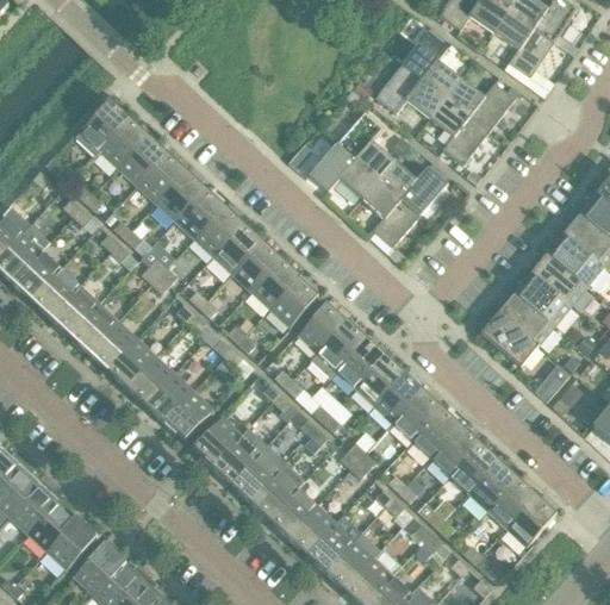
[(508,12),(490,0),(448,0),(439,16),(460,30),(470,17),(493,32),(508,12)]
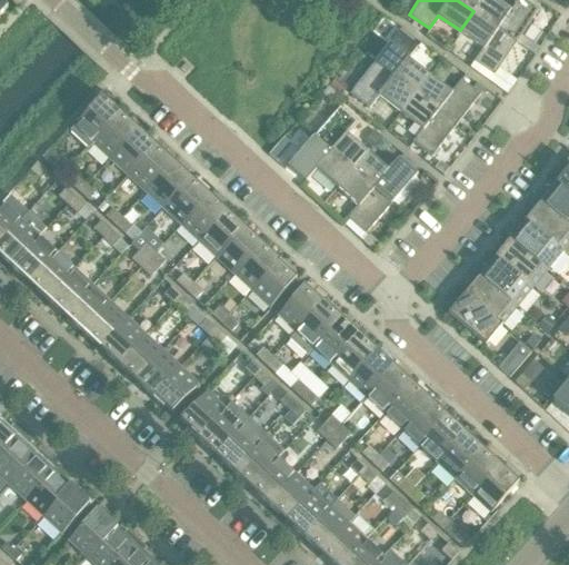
[(457,0),(473,11),(480,0),(457,0)]
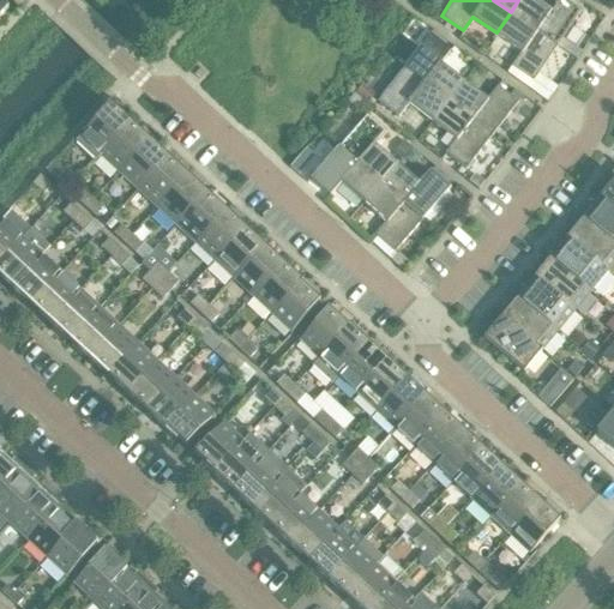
[(557,43),(581,7),(570,0),(554,0),(549,7),(539,0),(518,0),(511,12),(557,43)]
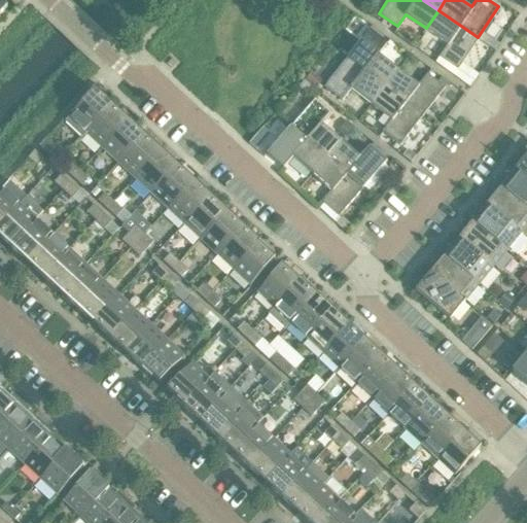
[(457,67),(478,37),(438,10),(426,28),(447,42),(438,55),(457,67)]
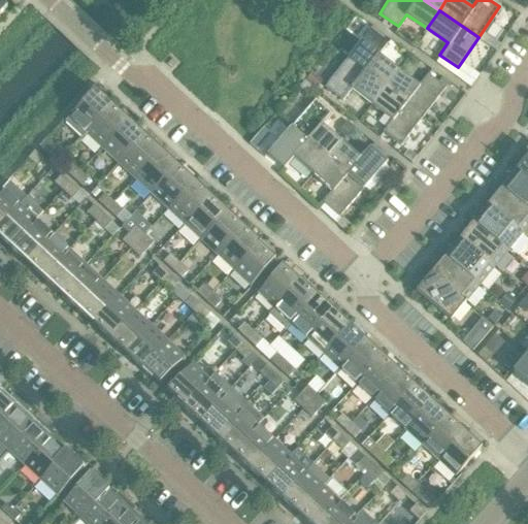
[(378,52),(388,40),(369,26),(348,56),(385,85),(398,67),(378,52)]
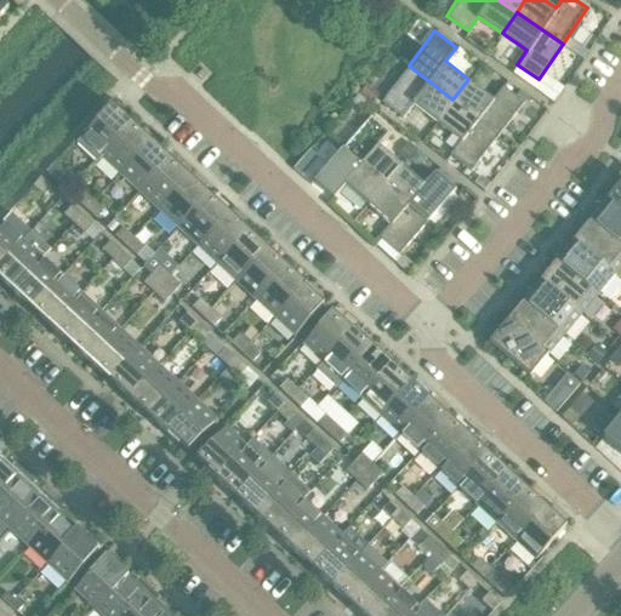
[(453,100),(409,66),(382,100),(403,115),(414,102),(437,120),(453,100)]
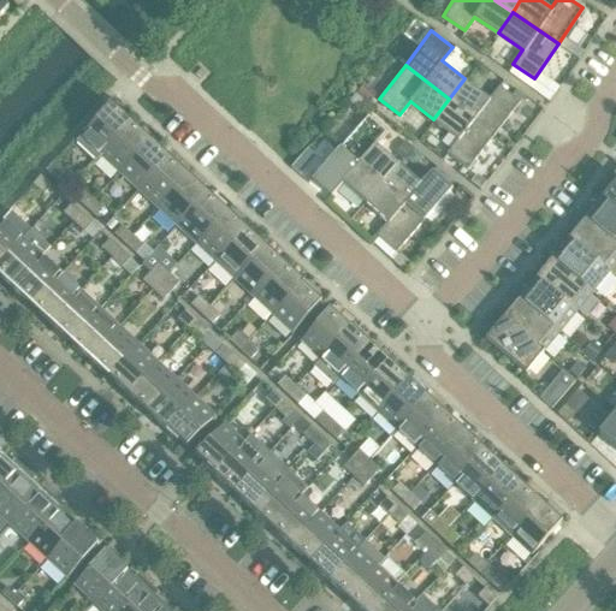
[(493,132),(520,100),(498,83),(489,96),(465,78),(449,99),(493,132)]
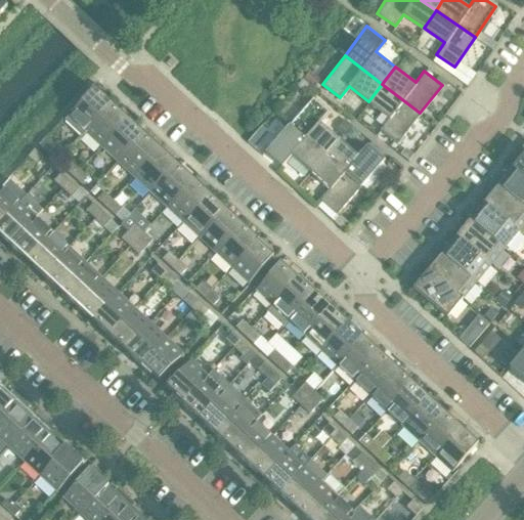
[(397,142),(420,113),(382,84),(368,101),(389,117),(380,128),(397,142)]
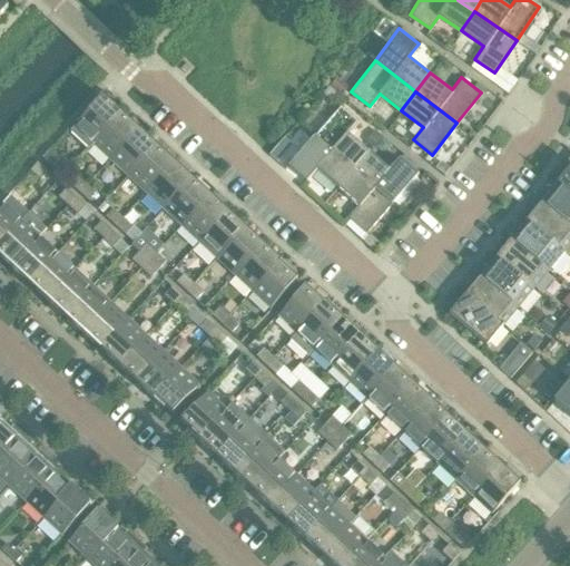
[(92,140),(119,113),(112,106),(114,105),(102,94),(69,129),(89,147),(94,142),(92,140)]
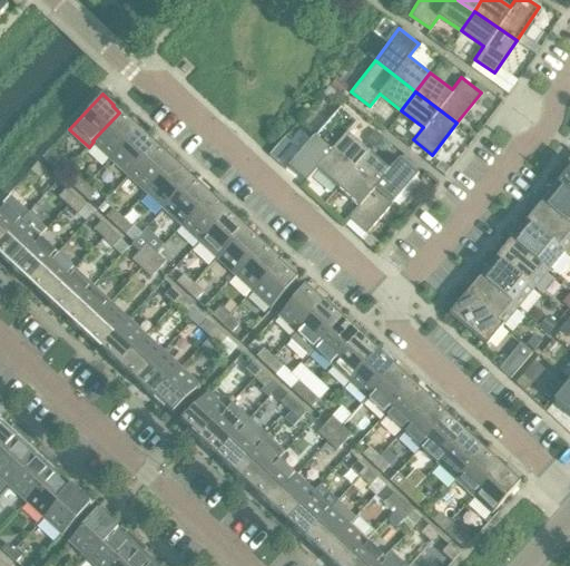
[(347,133),(359,120),(340,104),(314,134),(353,168),(369,150),(347,133)]
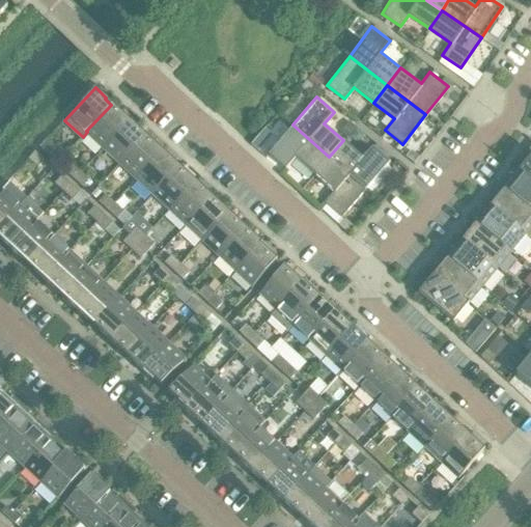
[(103,146),(129,118),(118,109),(117,110),(111,105),(86,131),(87,132),(103,146)]
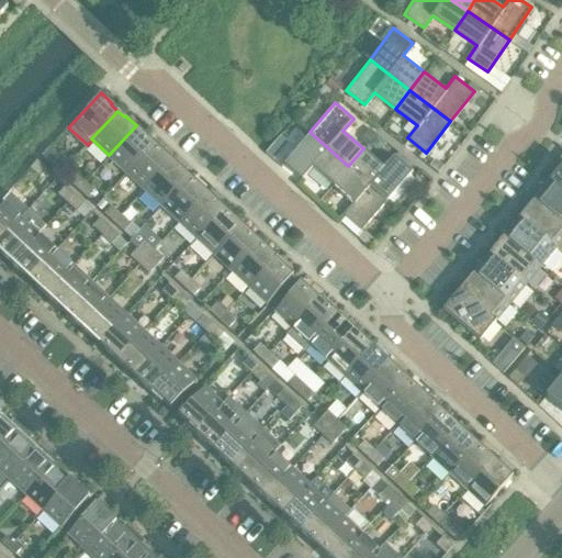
[(126,171),(153,143),(146,136),(147,135),(136,125),(109,155),(126,171)]
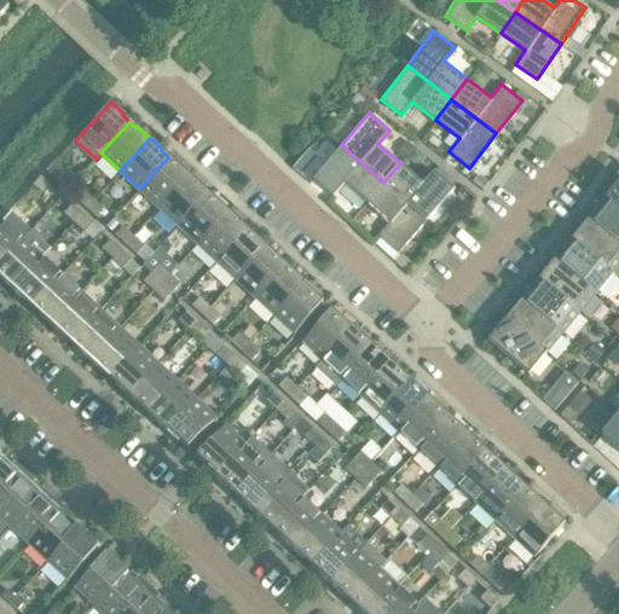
[(383,183),(341,145),(312,178),(333,195),(345,181),(366,202),(383,183)]
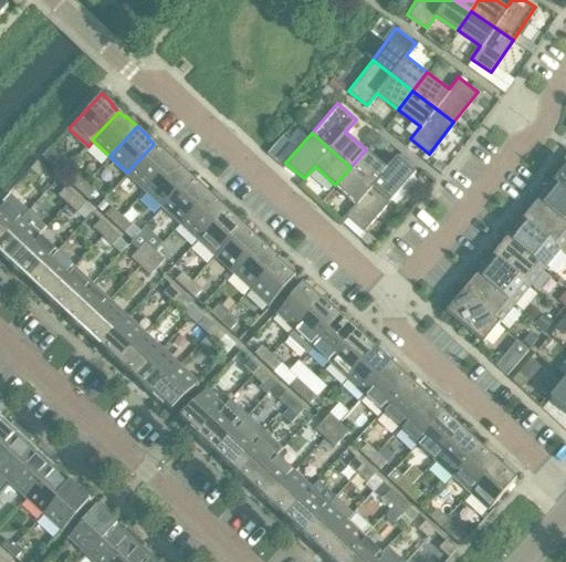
[(145,188),(173,158),(161,148),(160,151),(154,144),(127,173),(145,188)]
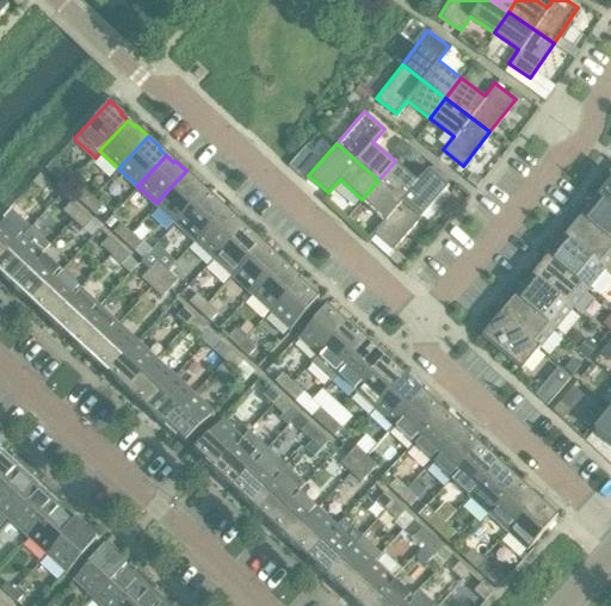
[(63,167),(56,161),(53,158),(45,166),(56,177),(63,167)]
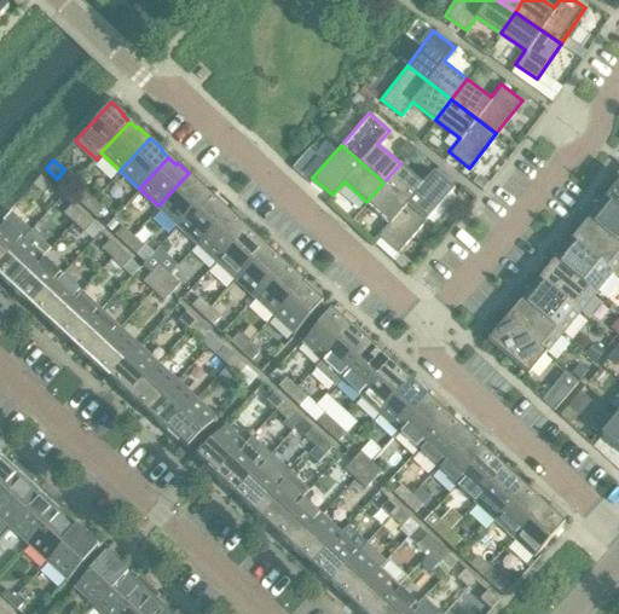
[(426,219),(453,186),(434,169),(422,183),(400,163),(383,183),(426,219)]
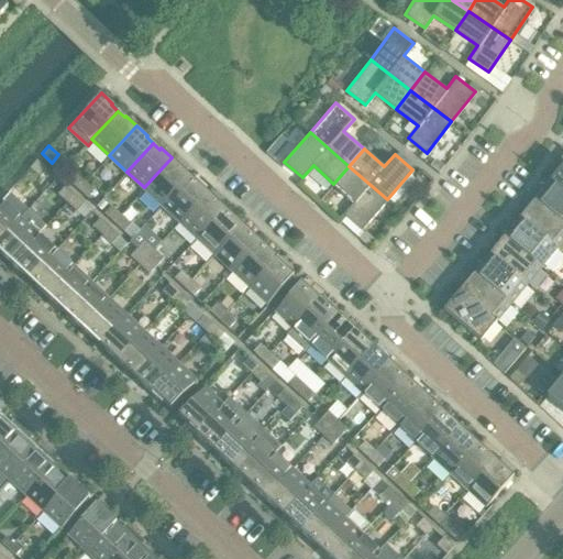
[(562,152),(559,157),(562,160),(562,166),(560,172),(558,170),(550,178),(562,188),(562,152)]
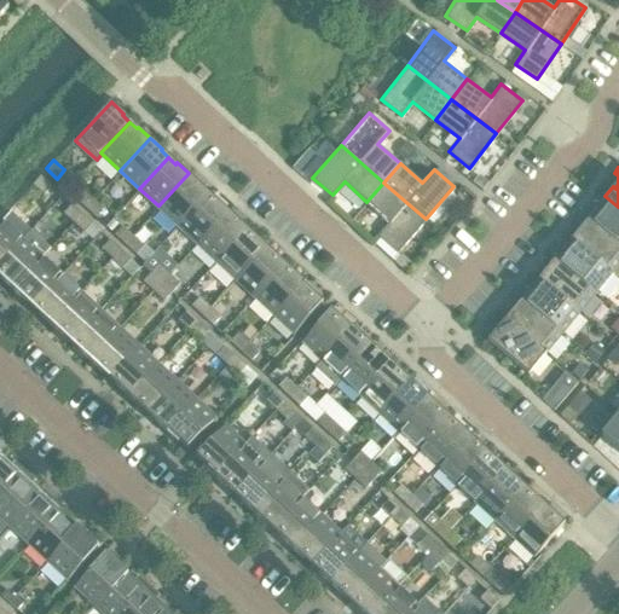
[(177,224),(206,193),(198,186),(200,184),(189,173),(158,206),(177,224)]
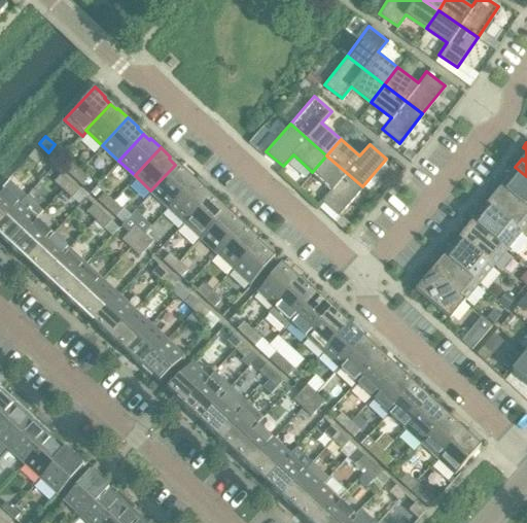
[(43,157),(34,148),(28,155),(37,164),(43,157)]
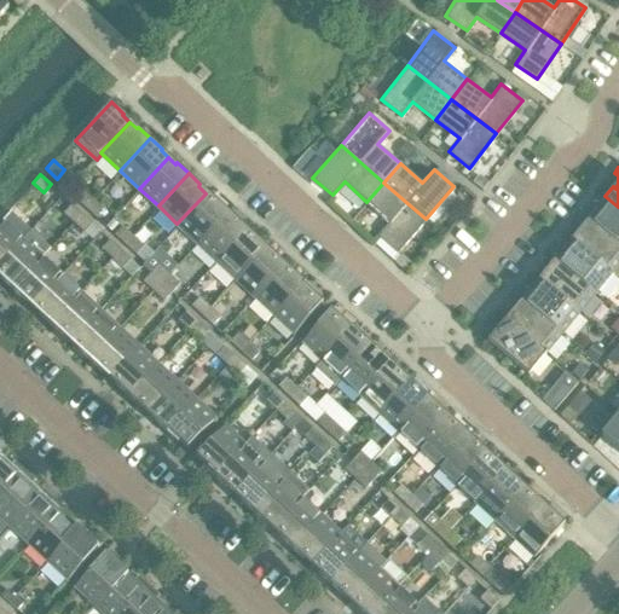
[(397,252),(426,219),(383,183),(366,202),(388,221),(377,235),(397,252)]
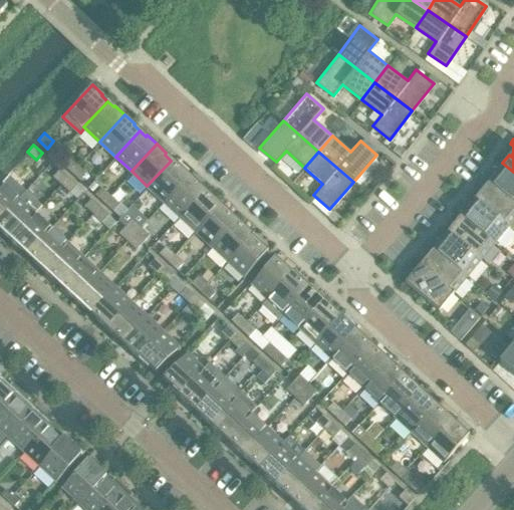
[(78,164),(69,156),(63,164),(71,172),(78,164)]
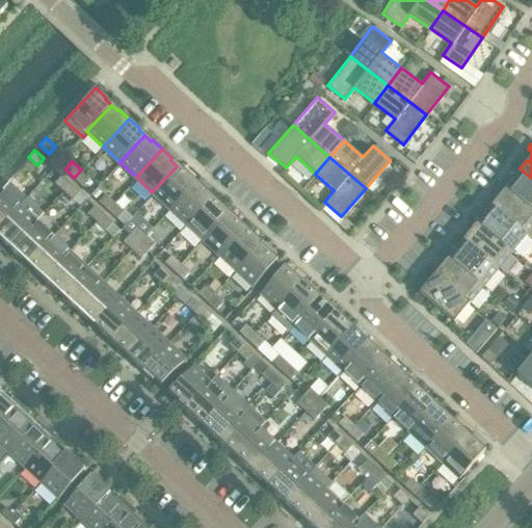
[(169,208),(195,180),(185,170),(184,172),(177,166),(152,192),(169,208)]
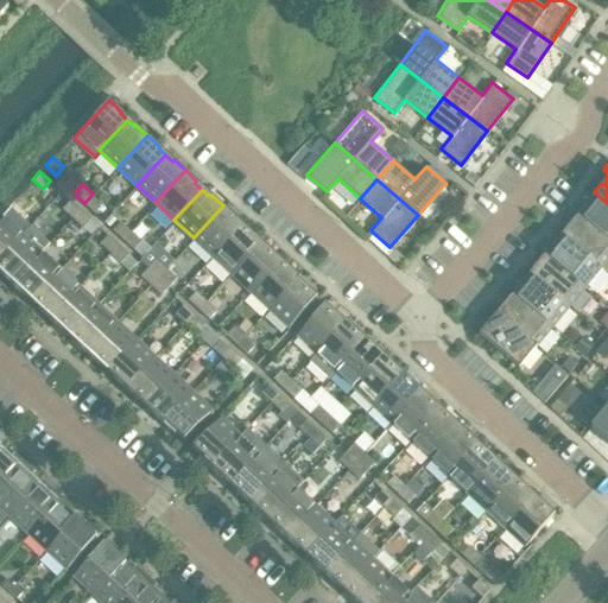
[(607,203),(594,192),(587,202),(581,197),(571,208),(607,237),(607,203)]
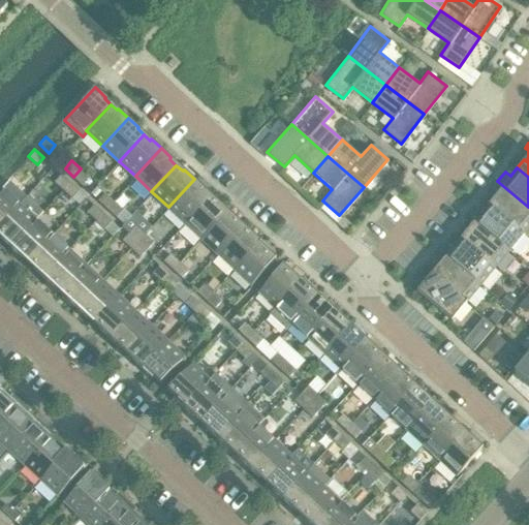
[(83,185),(90,178),(81,168),(73,177),(83,185)]
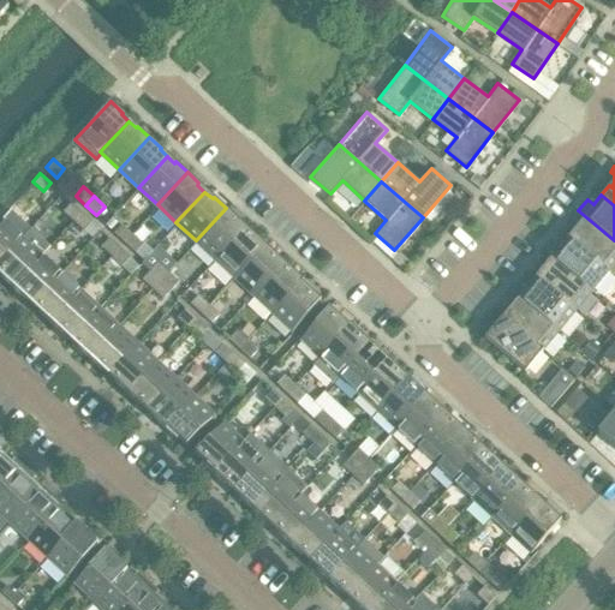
[(81,210),(71,201),(63,209),(73,219),(81,210)]
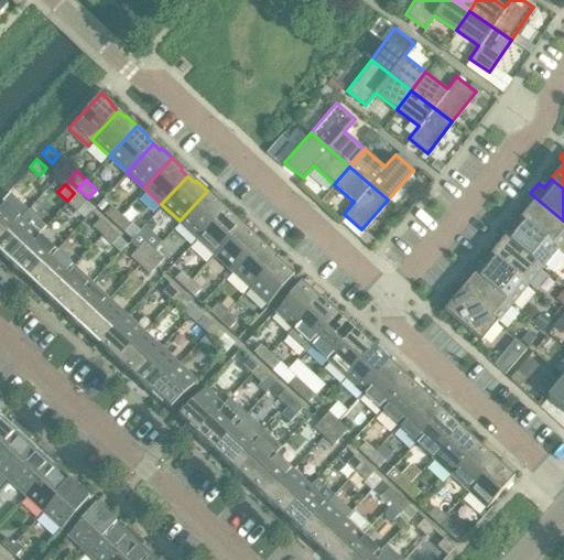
[(196,237),(223,208),(216,202),(217,201),(207,191),(180,221),(196,237)]
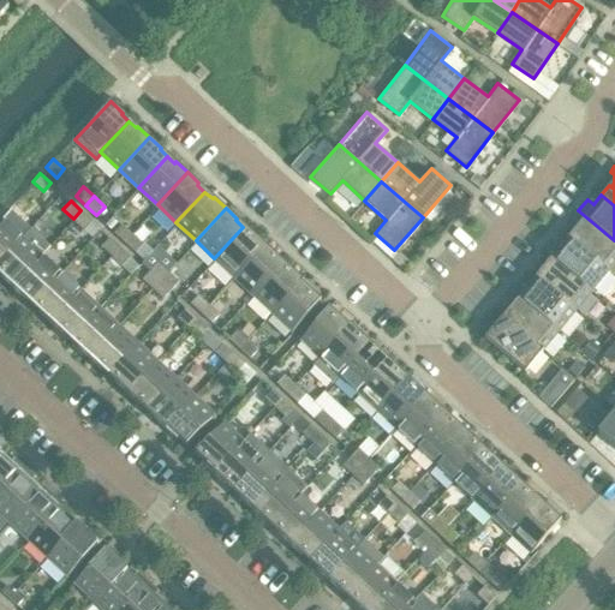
[(91,220),(81,210),(73,219),(84,228),(91,220)]
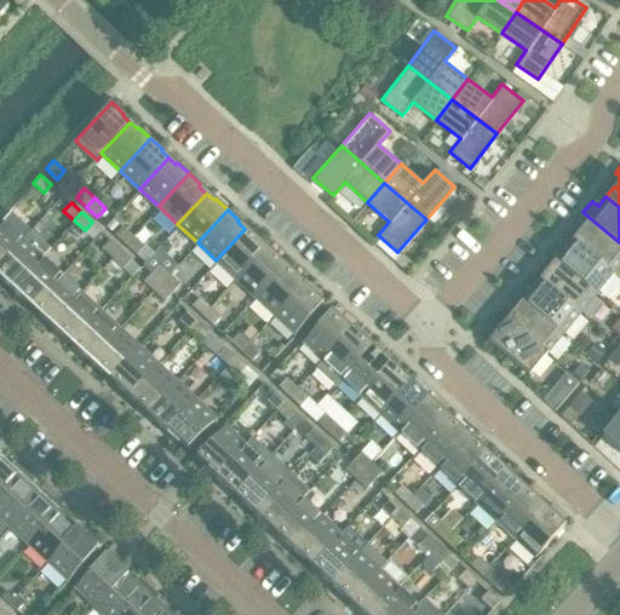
[(619,262),(619,242),(583,212),(573,224),(579,229),(572,237),(613,271),(619,262)]
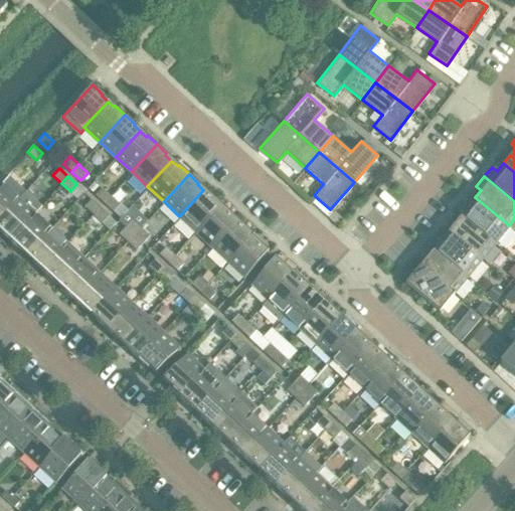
[(0,216),(19,197),(2,181),(0,183),(0,216)]
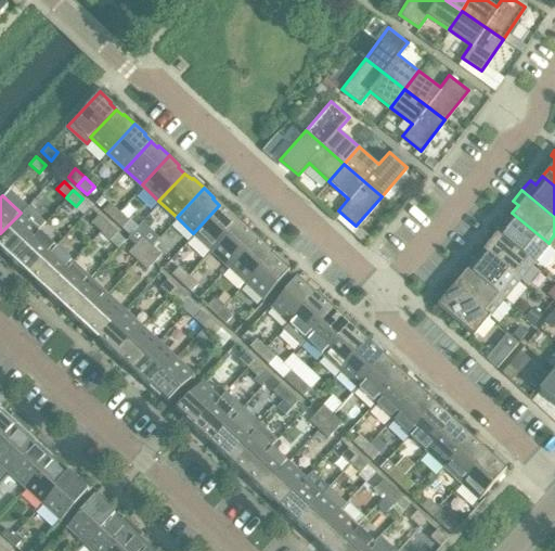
[(112,217),(119,209),(110,201),(103,208),(112,217)]
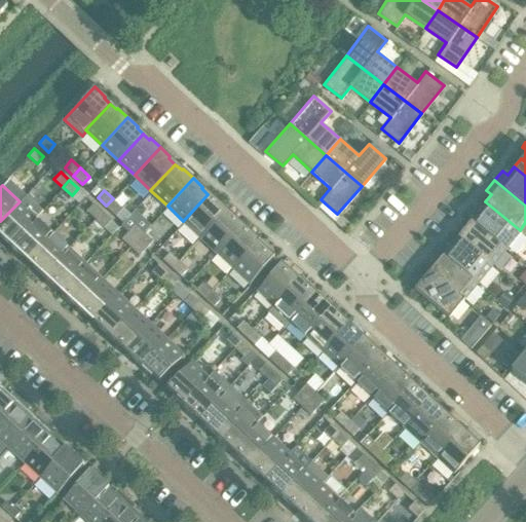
[(199,236),(225,209),(216,199),(214,200),(208,194),(183,221),(199,236)]
